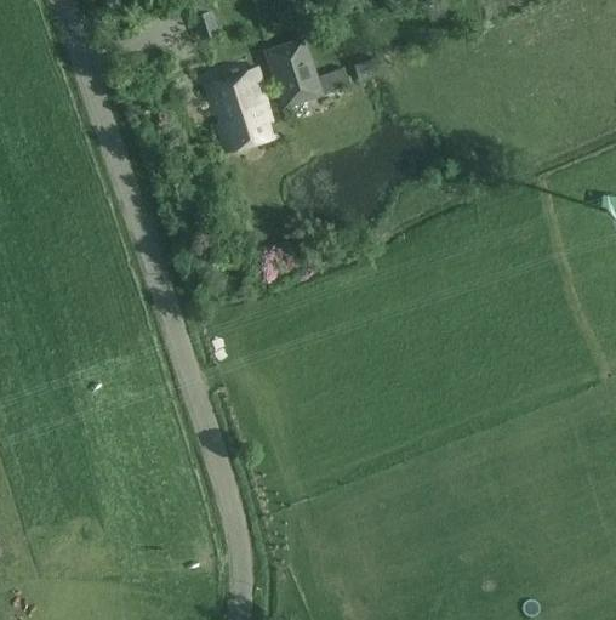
[(222,33),(212,0),(199,0),(192,3),(203,39),(222,33)]
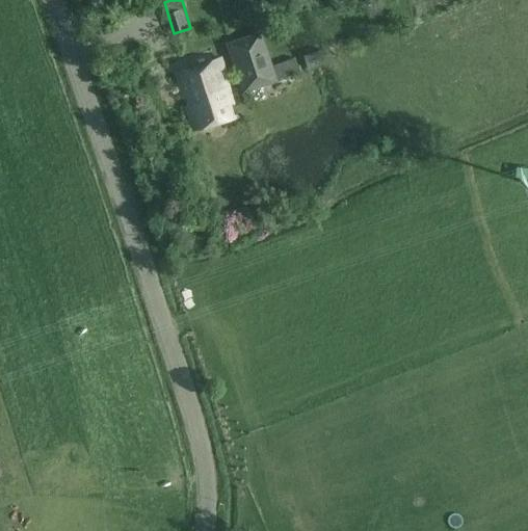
[(242,42),(249,65),(240,69),(243,78),(246,77),(251,90),(278,81),(263,34),(242,42)]
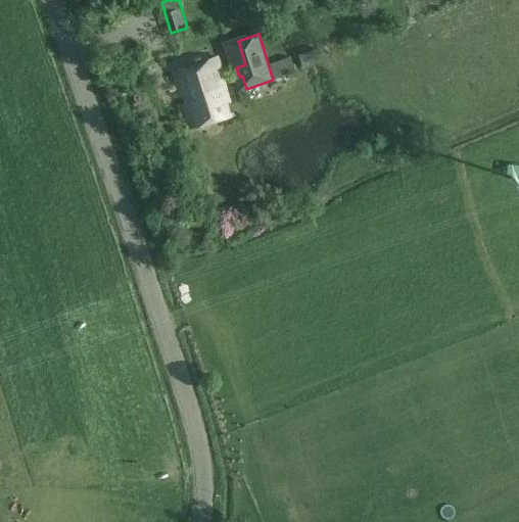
[(314,36),(295,42),(298,53),(318,48),(314,36)]
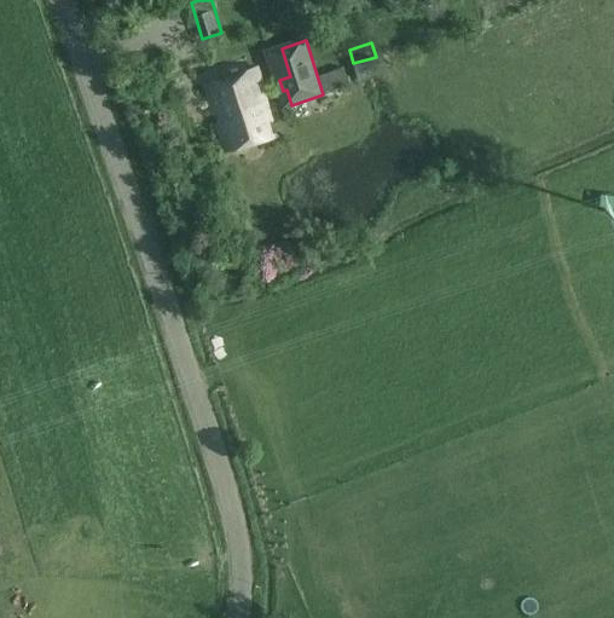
[(381,57),(357,64),(361,80),(386,71),(381,57)]
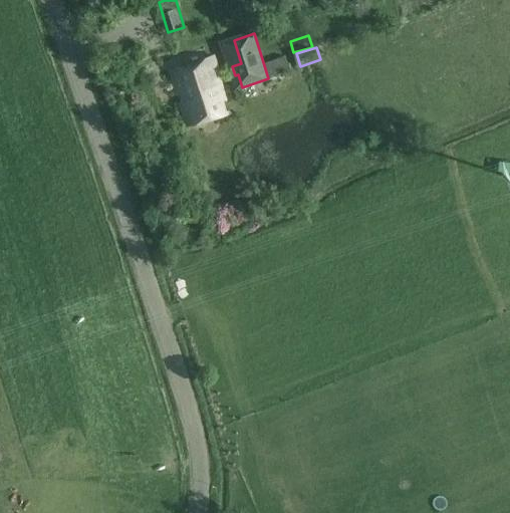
[(232,113),(222,83),(223,75),(216,55),(174,69),(192,125),(232,113)]
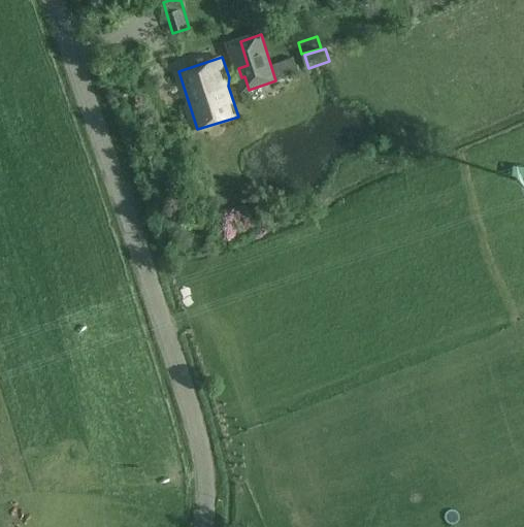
All buildings are outlined.
